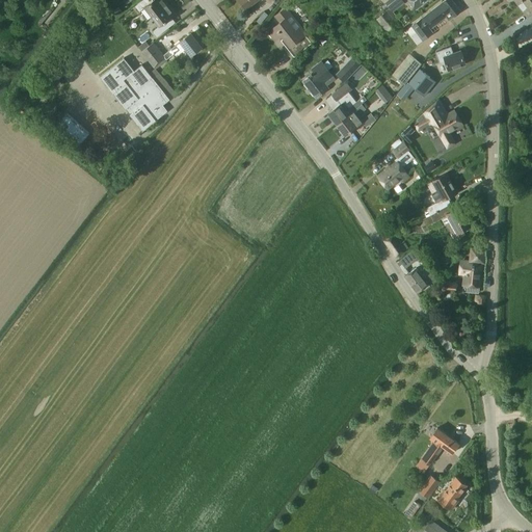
[(142,0),(135,6),(139,11),(144,7),(152,17),(168,4),(164,0),(154,0),(153,1),(152,0),(142,0)]
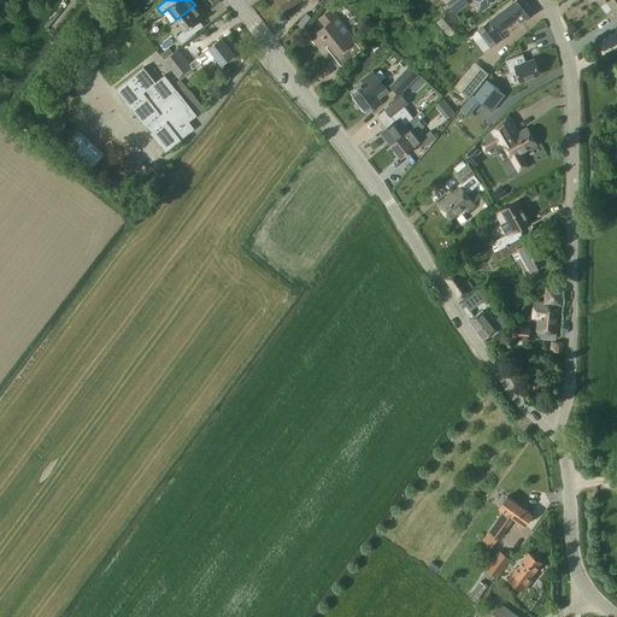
[(277,0),(286,10),(299,0),(309,0),(312,4),(316,0),(277,0)]
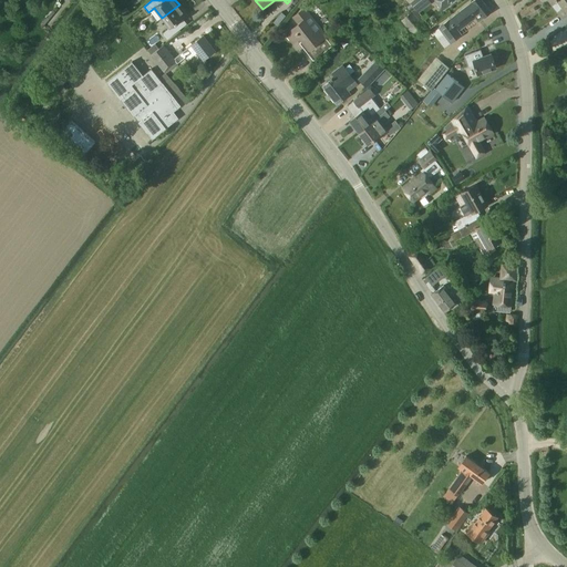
[(419,13),(432,3),(429,0),(415,0),(411,3),(419,13)]
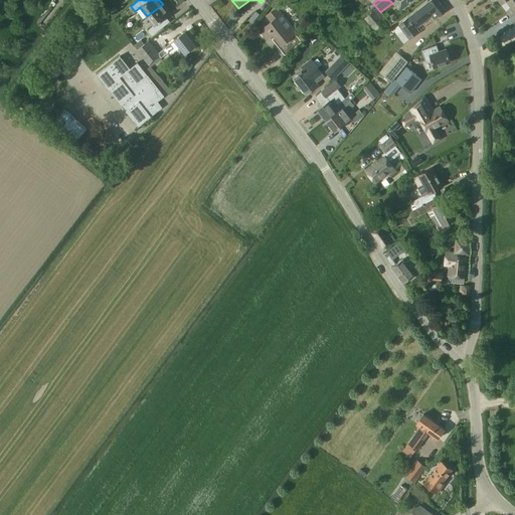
[(396,0),(403,9),(413,0),(396,0)]
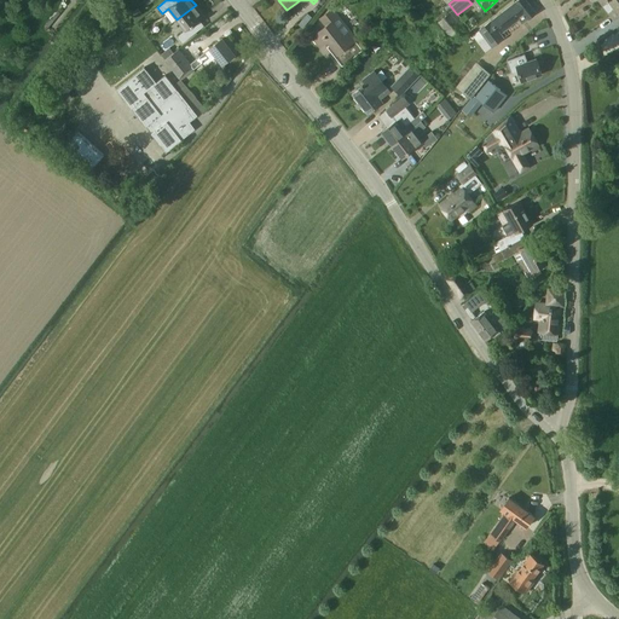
[(526,0),(518,0),(479,30),(492,47),(504,39),(501,34),(510,27),(509,23),(516,17),(522,24),(536,13),(526,0)]
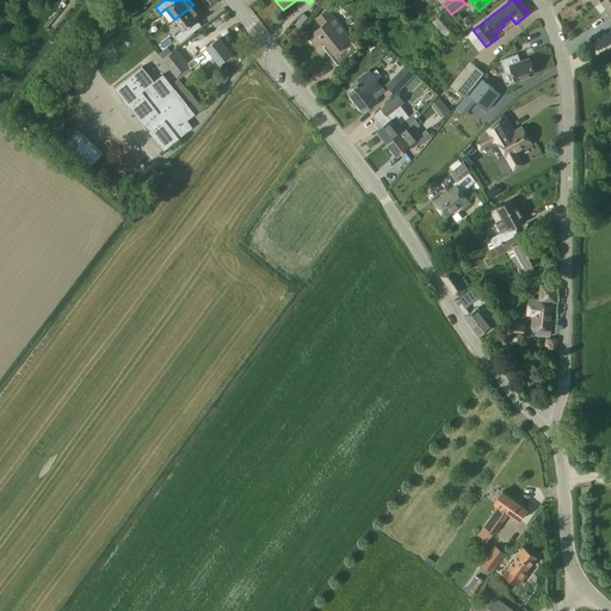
[(610,0),(598,0),(594,2),(606,18),(610,14),(610,0)]
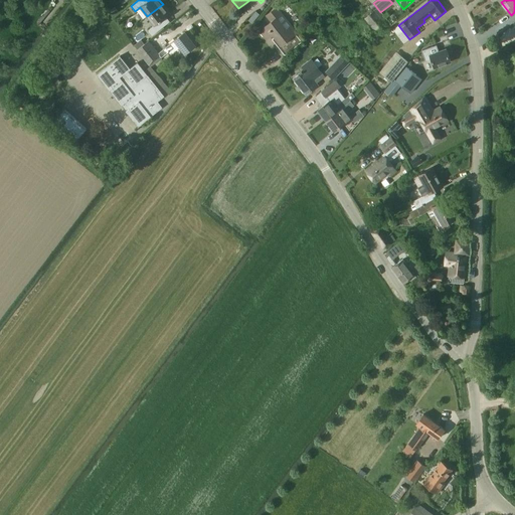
[(163,27),(159,22),(170,13),(163,4),(147,16),(154,26),(148,31),(152,36),(163,27)]
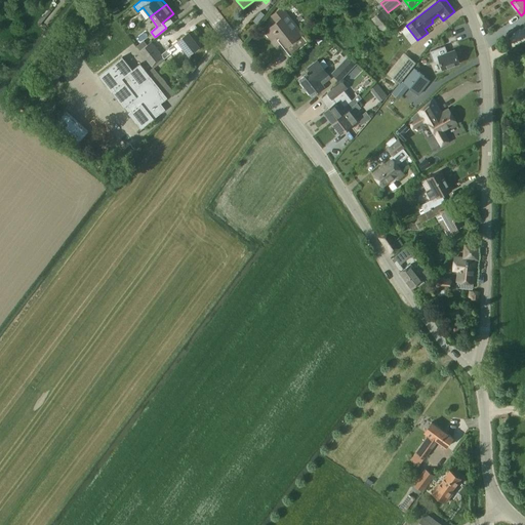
[(394,27),(392,25),(395,23),(380,4),(377,6),(381,11),(371,18),(380,30),(381,30),(385,33),(390,30),(394,27)]
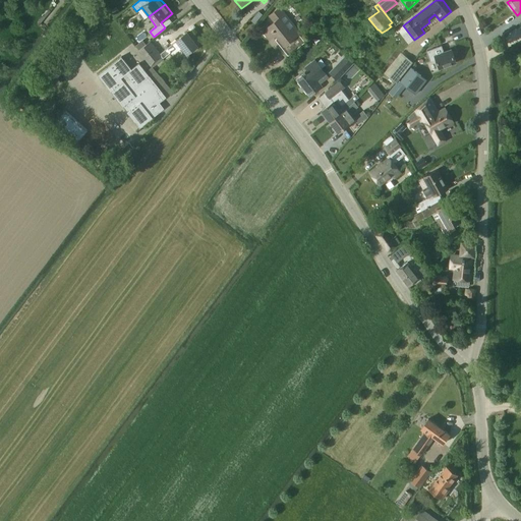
[(276,35),(284,46),(282,47),(288,56),(305,43),(299,35),(300,34),(285,14),(280,7),(269,15),(274,22),(263,31),(270,40),(276,35)]
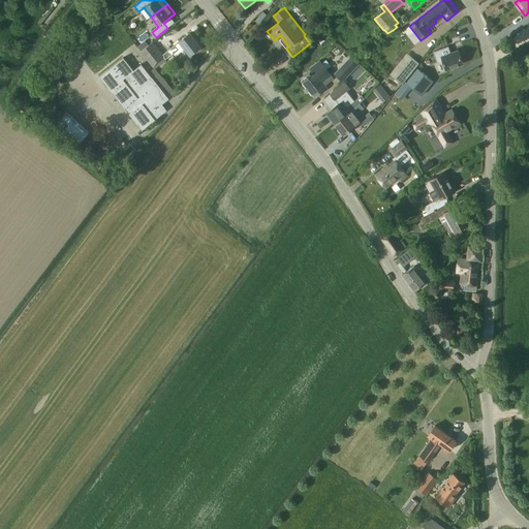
[(184,45),(190,55),(200,47),(190,33),(180,41),(167,51),(162,55),(153,42),(152,42),(141,51),(142,52),(141,52),(153,67),(155,69),(166,60),(165,60),(172,56),(184,45)]
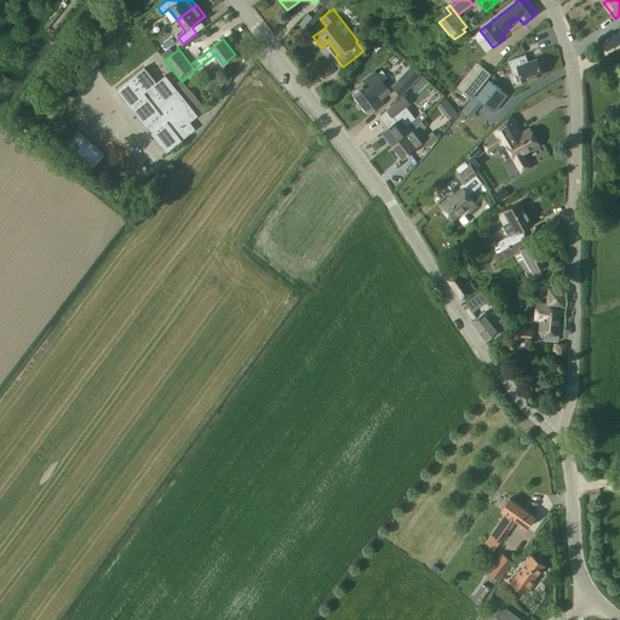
[(165,59),(178,50),(174,45),(161,55),(165,59)]
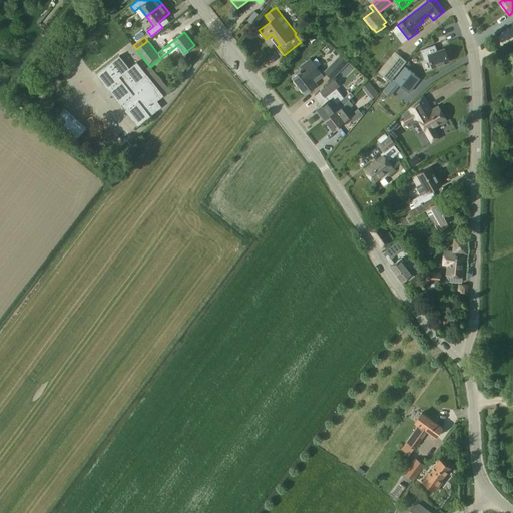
[(435,46),(421,50),(423,57),(425,61),(429,59),(430,61),(432,68),(449,62),(444,49),(437,52),(435,46)]
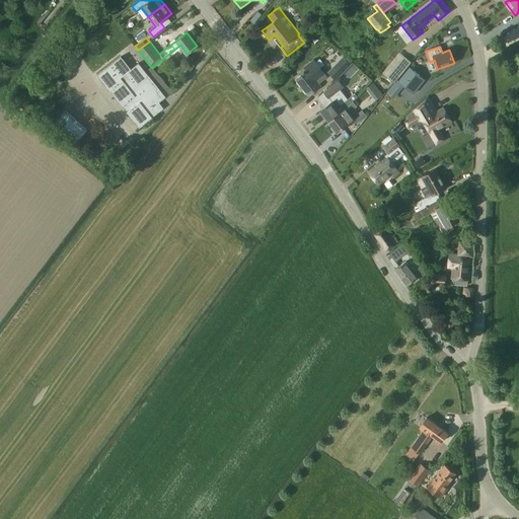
[(97,75),(110,91),(127,113),(139,128),(152,118),(163,108),(158,102),(165,96),(139,63),(131,69),(122,57),(97,75)]
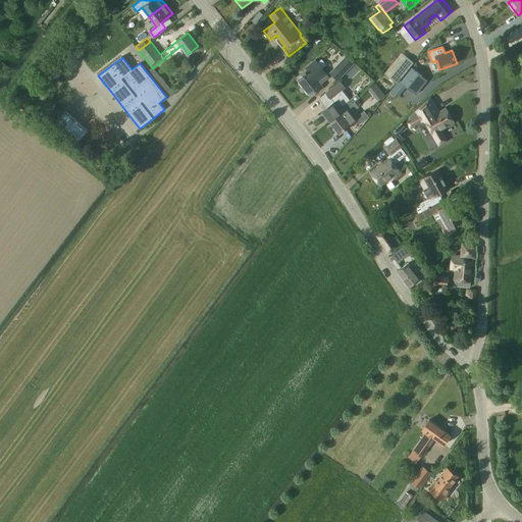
[(337,82),(338,81),(343,76),(355,64),(345,57),(329,73),(337,82)]
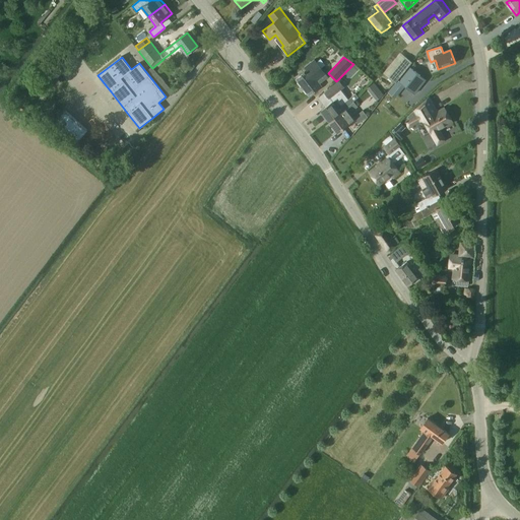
[(405,57),(388,78),(395,83),(412,62),(405,57)]
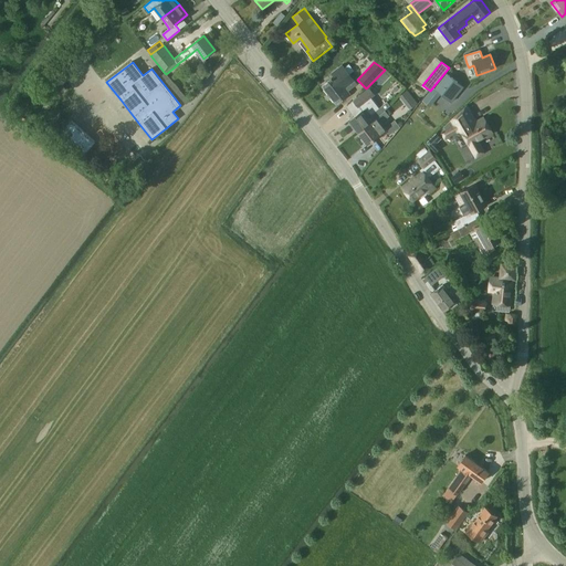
[(336,103),(349,94),(347,92),(358,84),(342,64),(332,73),(334,77),(323,85),(336,103)]
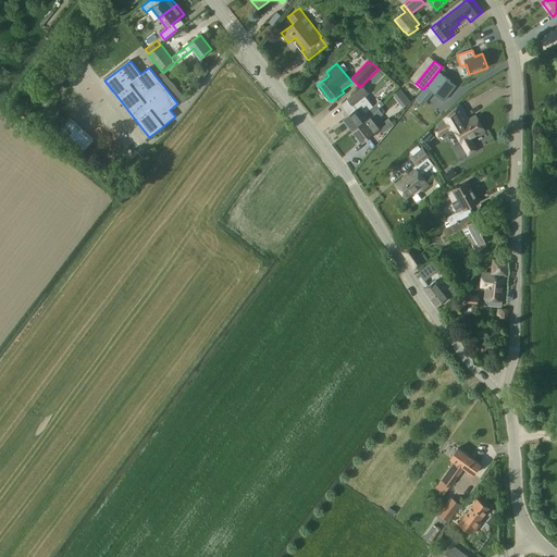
[(440,73),(428,87),(428,88),(437,96),(442,99),(454,85),(440,73)]
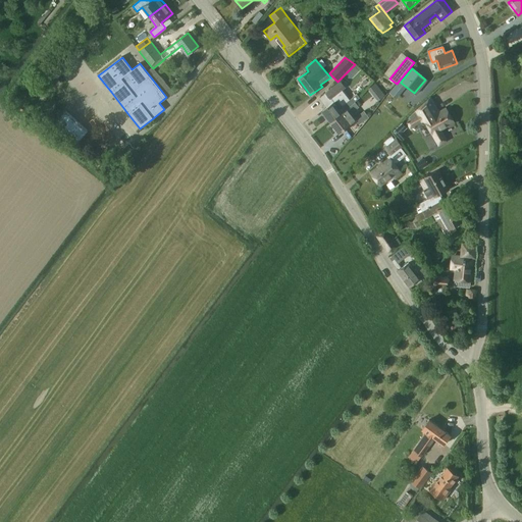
[(340,82),(325,93),(330,100),(344,90),(346,89),(340,82)]
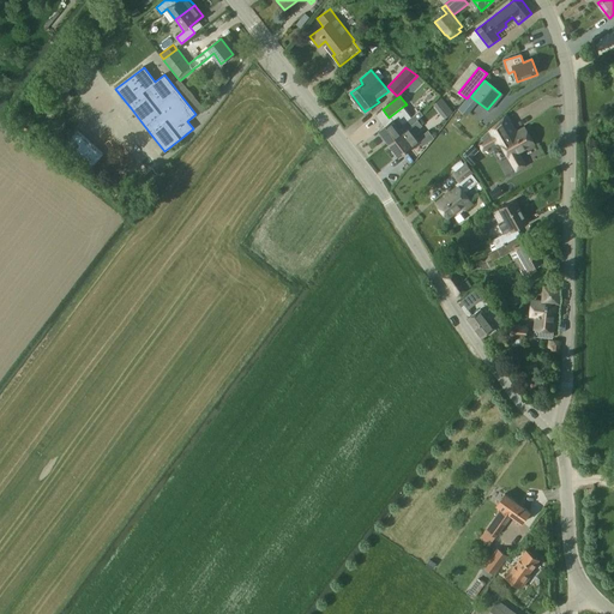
[(452,113),(441,98),(434,104),(444,118),(452,113)]
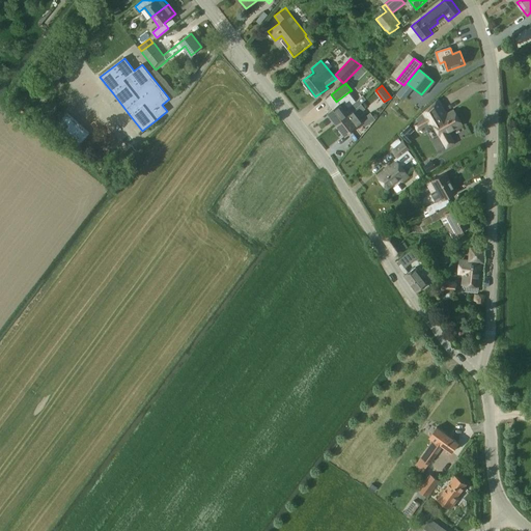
[(338,105),(328,113),(336,124),(361,105),(360,104),(366,100),(363,96),(357,101),(350,91),(336,102),(338,105)]
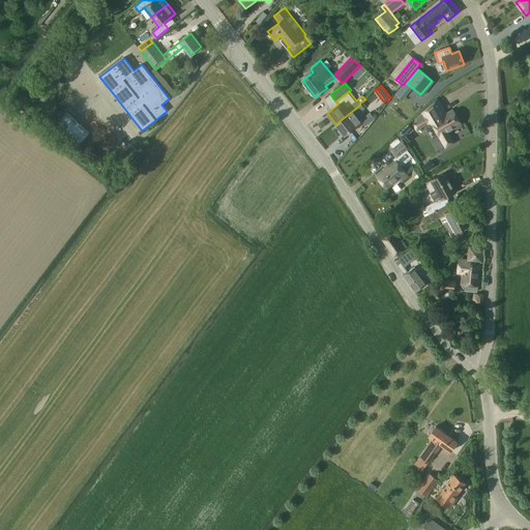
[(395,94),(402,99),(405,96),(398,91),(395,94)]
